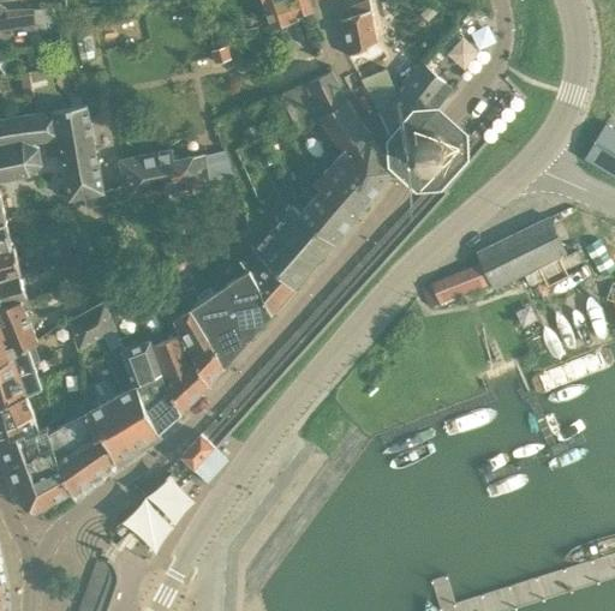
[(262,0),(272,31),(298,23),(297,19),(310,15),(314,13),(309,0),(262,0)]
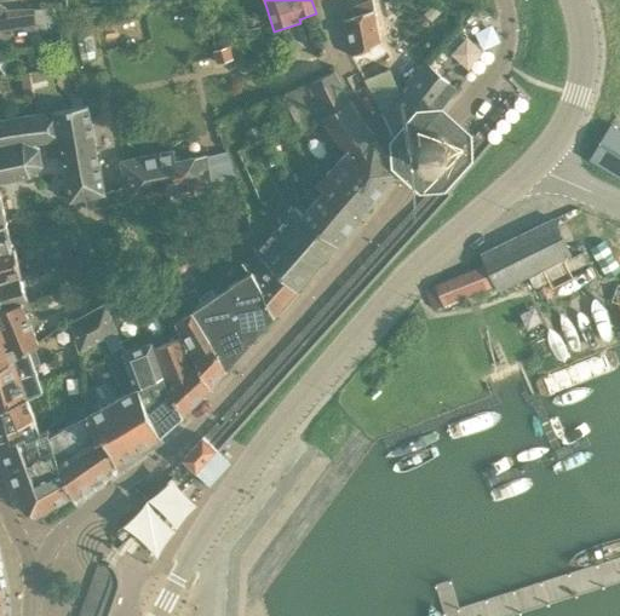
[(344,19),(344,21),(350,47),(351,59),(380,46),(375,18),(377,18),(375,16),(373,3),(348,12),(346,13),(345,15),(344,16),(344,18),(344,19)]
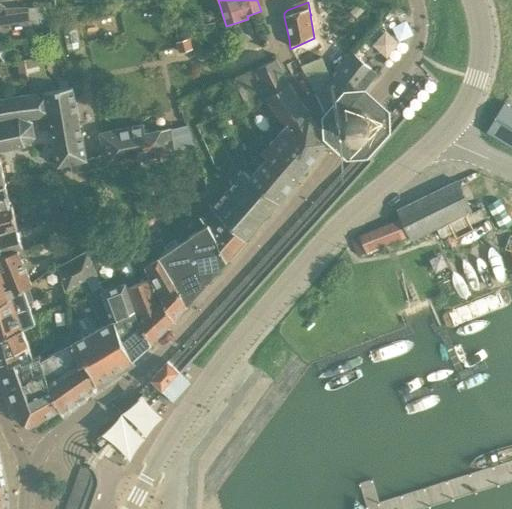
[(0,27),(0,28),(8,27),(7,16),(0,17),(0,27)]
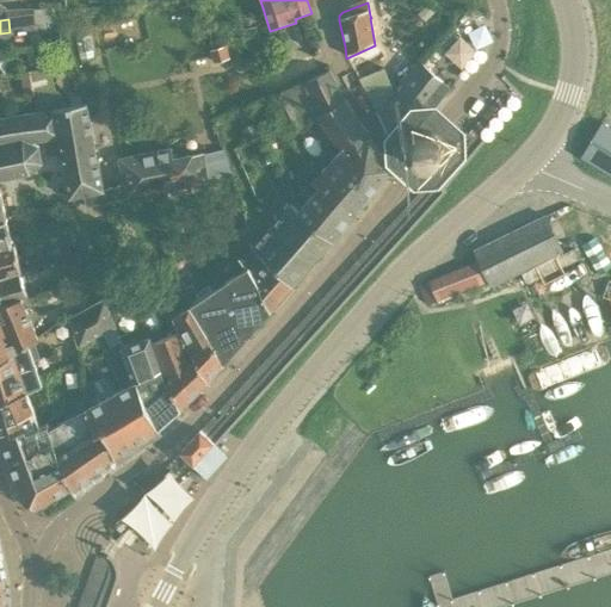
[(451,91),(419,63),(393,94),(377,115),(396,149),(411,162),(421,173),(427,166),(432,169),(454,146),(438,131),(426,121),(451,91)]
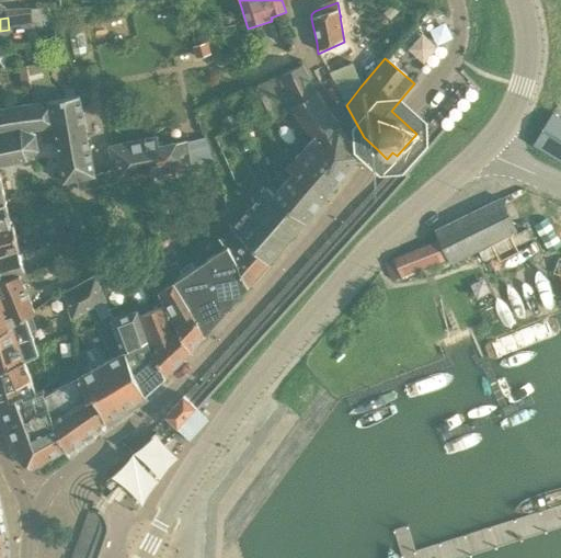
[(255,88),(261,100),(250,109),(263,127),(272,122),(293,111),(290,109),(317,94),(305,71),(302,66),(301,63),(298,65),(300,67),(279,78),(255,88)]
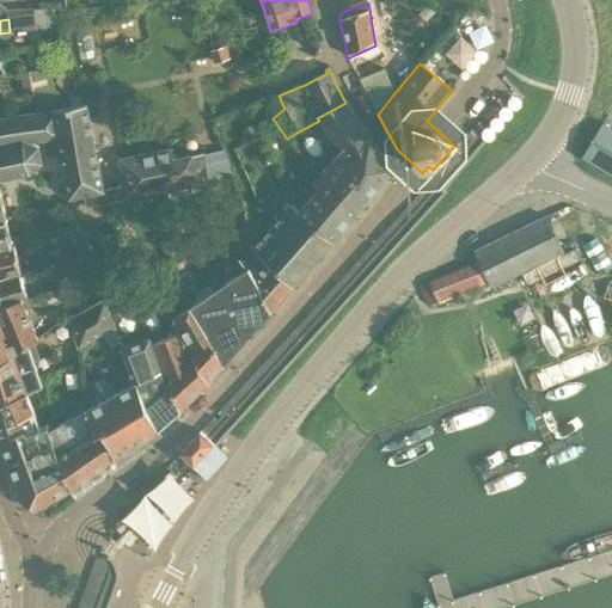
[(40,96),(55,93),(50,69),(35,73),(40,96)]
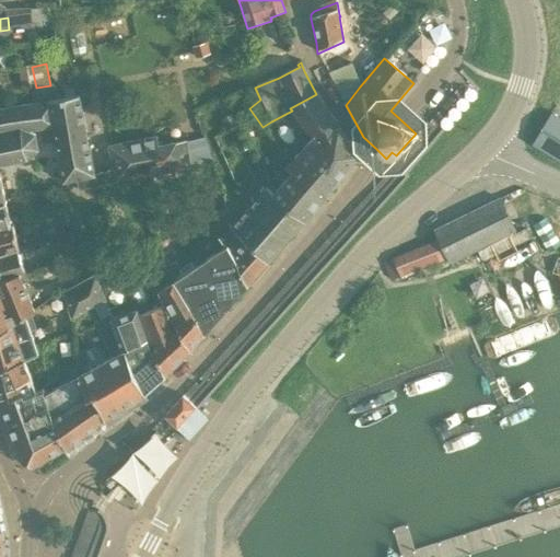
[(360,86),(352,66),(329,74),(346,105),(360,86)]
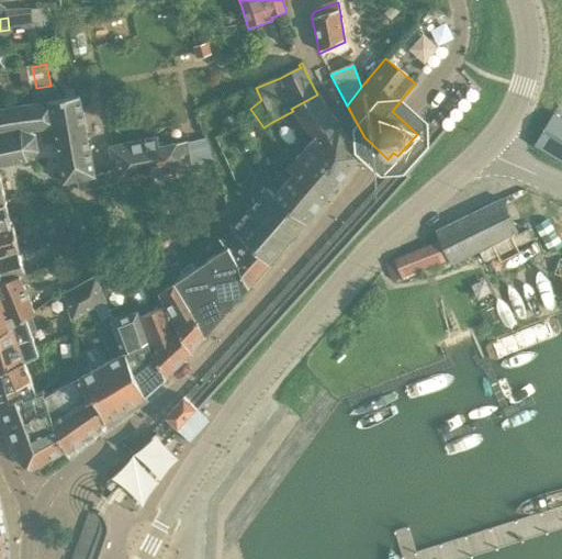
[(18,70),(22,91),(36,88),(32,67),(26,68),(18,70)]
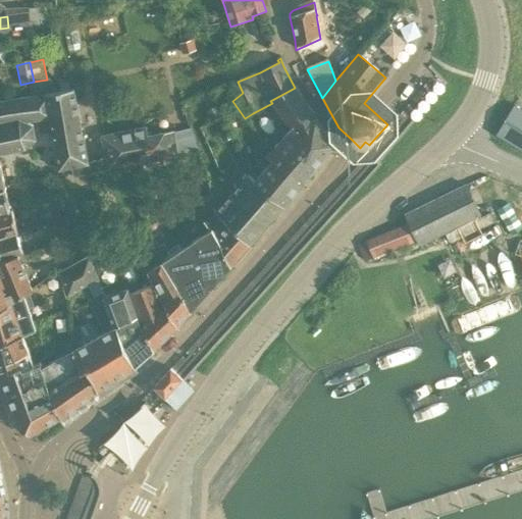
[(270,165),(256,182),(283,208),(300,189),(308,179),(307,178),(333,147),(333,146),(312,114),(295,88),(270,101),(272,103),(292,131),(265,160),(270,165)]
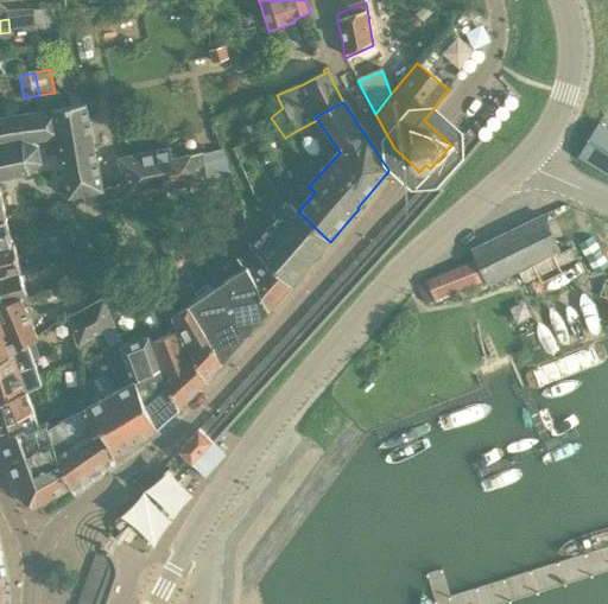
[(102,191),(86,106),(54,113),(58,139),(70,199),(83,196),(86,209),(127,199),(163,192),(184,188),(206,184),(201,154),(172,160),(170,151),(119,160),(125,186),(102,191)]
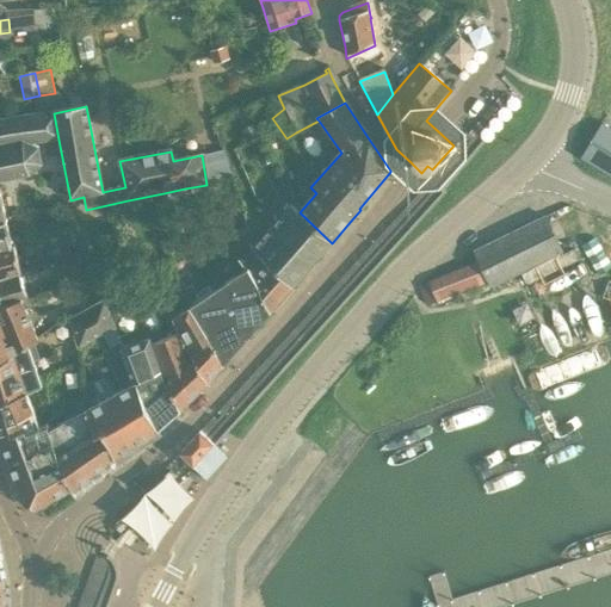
[(28,144),(59,140),(54,113),(0,122),(0,222),(6,221),(0,192),(0,180),(30,174),(42,165),(38,148),(29,147),(28,144)]
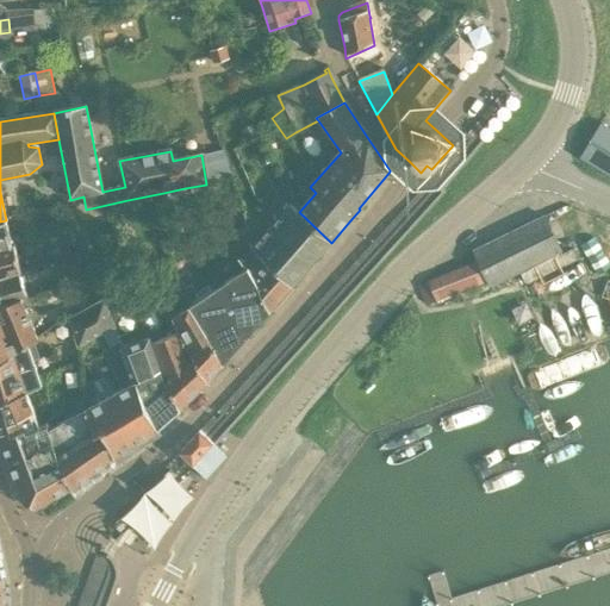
[(609,176),(609,130),(601,125),(580,160),(609,176)]
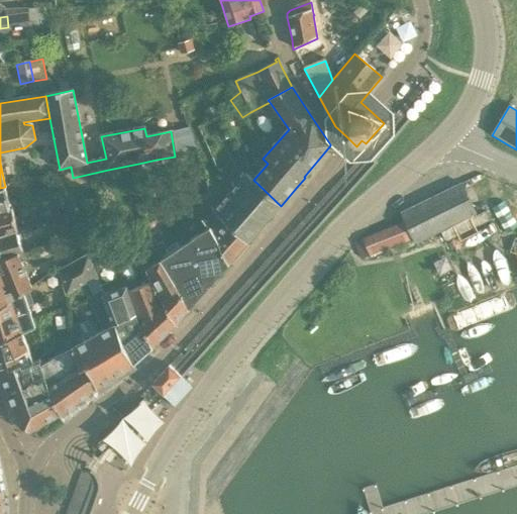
[(211,122),(219,117),(214,108),(206,112),(211,122)]
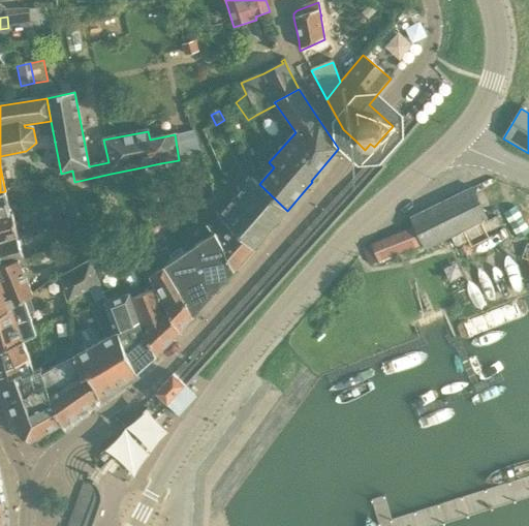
[(216,125),(221,134),(229,130),(224,121),(216,125)]
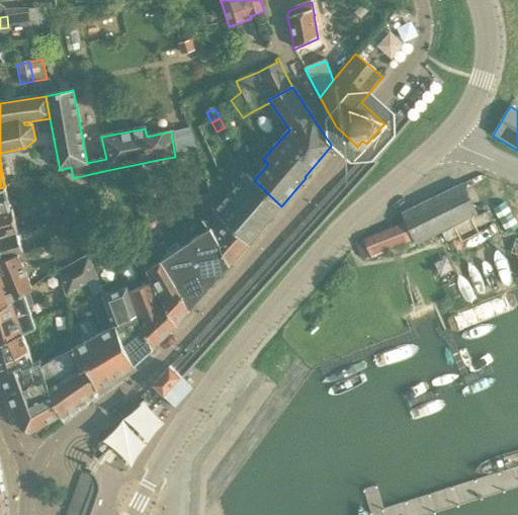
[(160,172),(157,160),(139,164),(144,178),(155,174),(160,172)]
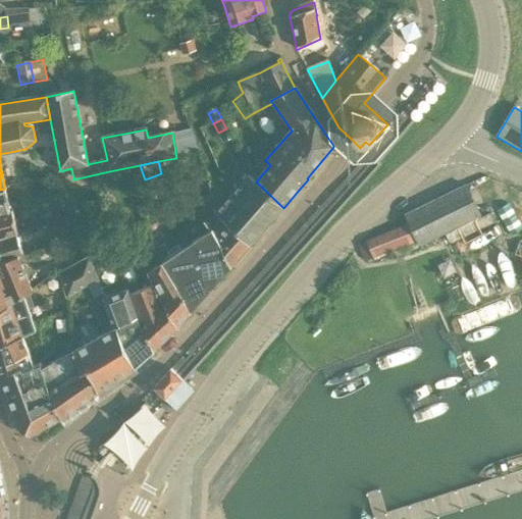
[(165,199),(156,175),(145,179),(154,203),(165,199)]
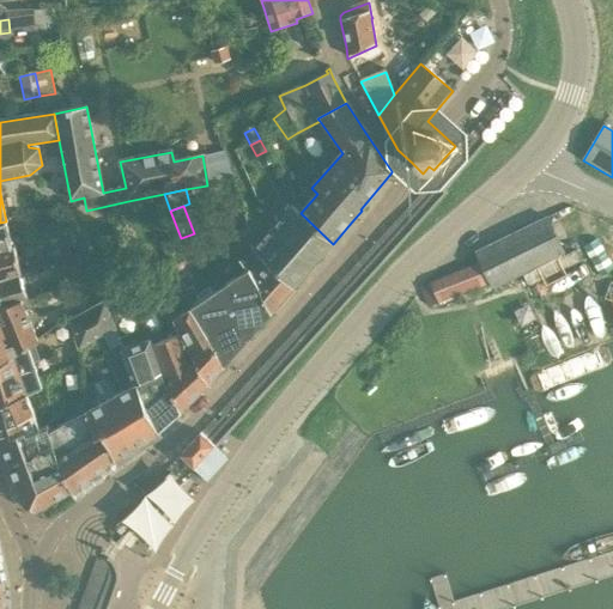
[(316,263),(333,244),(301,213),(301,214),(293,207),(273,229),(314,266),(316,263)]
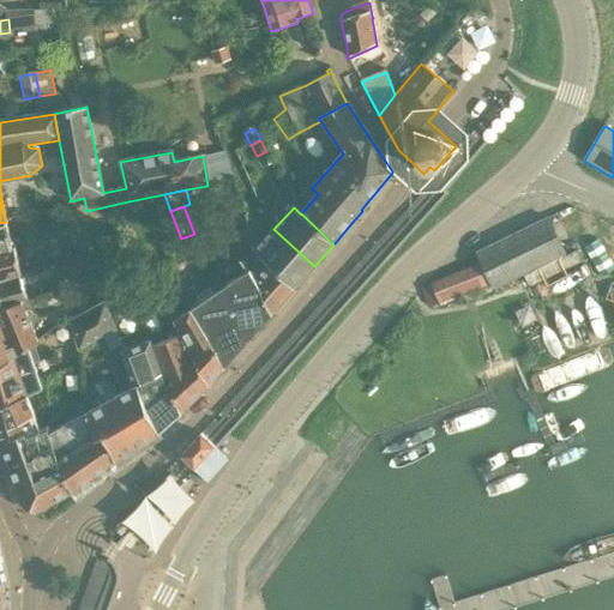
[(421,290),(423,295),(431,309),(493,284),(495,289),(565,255),(547,219),(477,253),(482,264),(421,290)]
